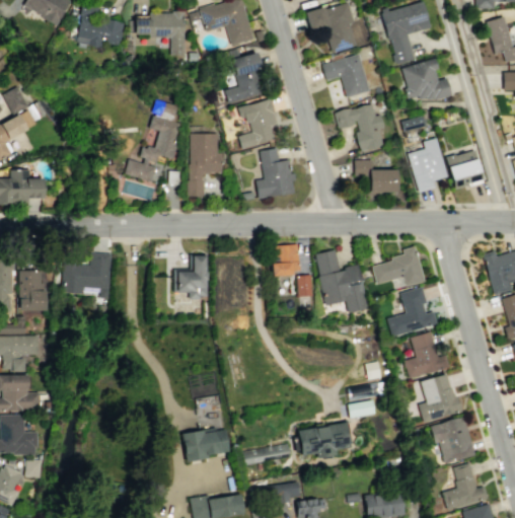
[(27,0),(23,8),(60,24),(70,0),(27,0)]
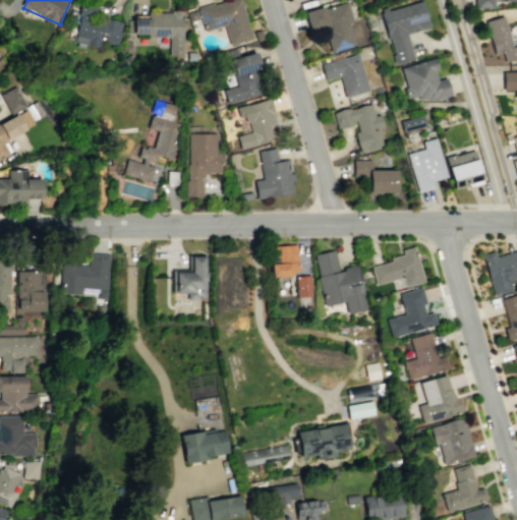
[(229,0),(200,8),(207,31),(228,25),(233,45),(255,39),(245,0),(229,0)]
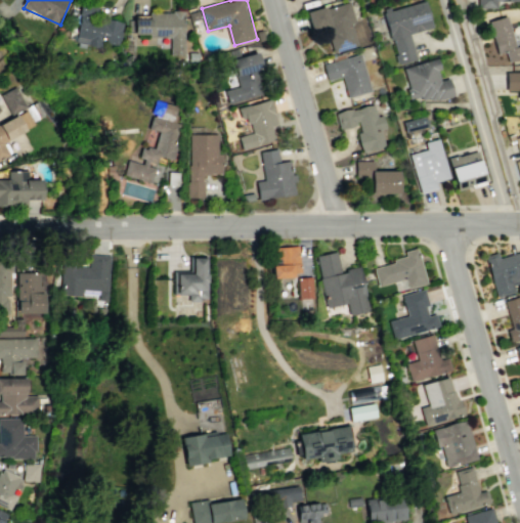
[(519,0),(480,0),(480,9),(500,9),(500,2),(519,1),(519,0)]
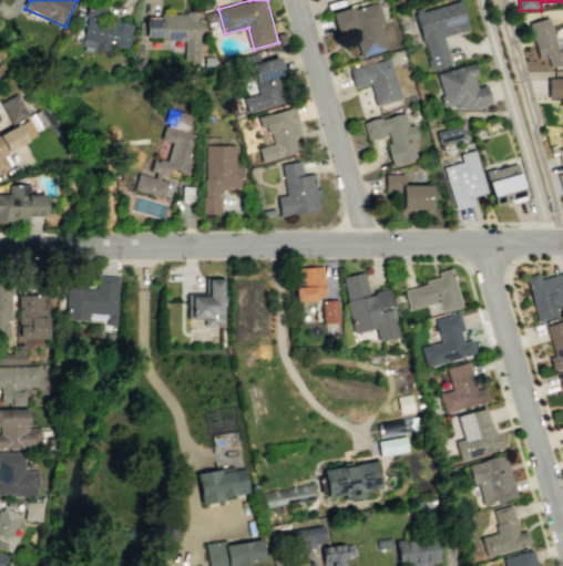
[(471,31),(463,1),(418,12),(433,71),(453,67),(447,38),(471,31)]
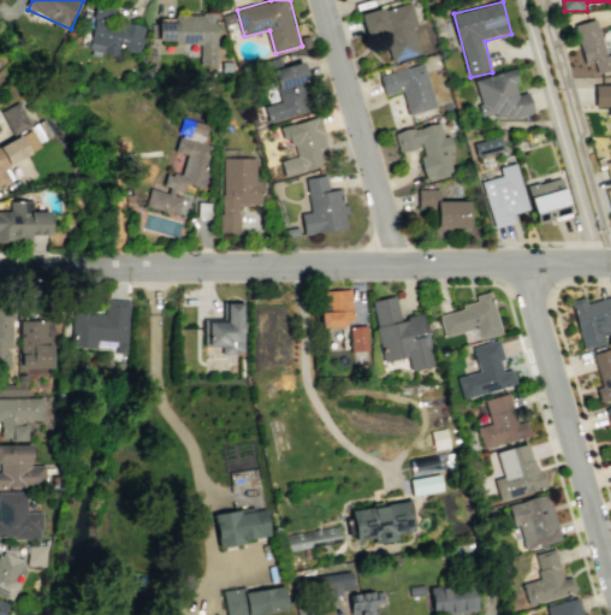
[(362,16),(368,40),(386,35),(393,63),(423,55),(416,28),(420,28),(414,3),(362,16)]
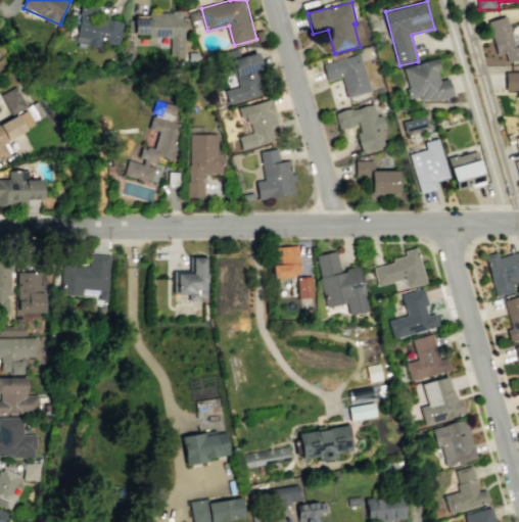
[(78,44),(102,47),(102,43),(122,46),(125,22),(98,18),(99,6),(83,3),(78,44)]
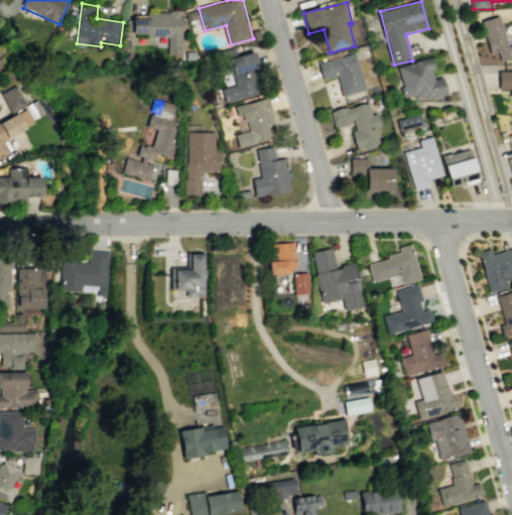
[(170,56),(183,56),(183,12),(149,13),(149,16),(134,16),(135,34),(148,34),(148,37),(170,37),(170,56)]
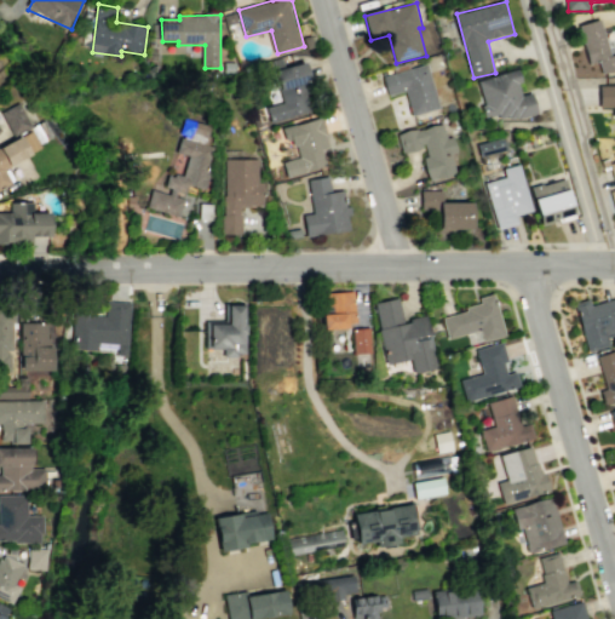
[(614,56),(613,56),(604,21),(581,26),(591,66),(601,63),(604,74),(614,70),(614,56)]
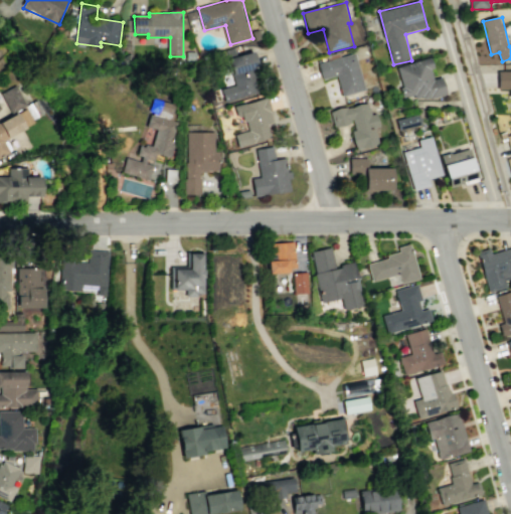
[(222,90),(226,103),(261,93),(257,77),(264,75),(256,48),(230,56),(238,84),(222,90)]
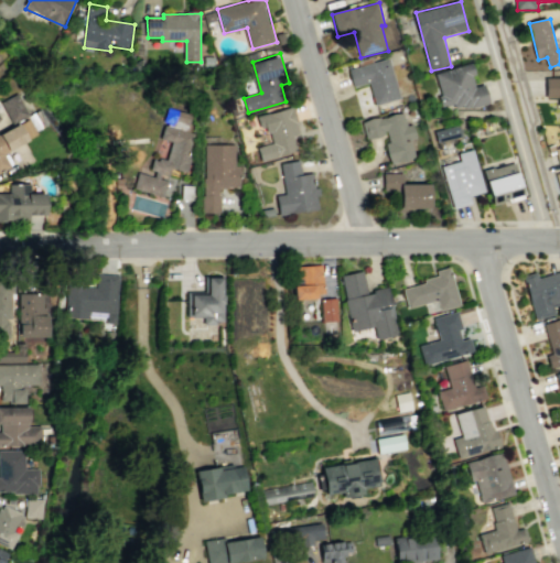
[(355,88),(370,84),(377,106),(402,99),(391,58),(350,71),(355,88)]
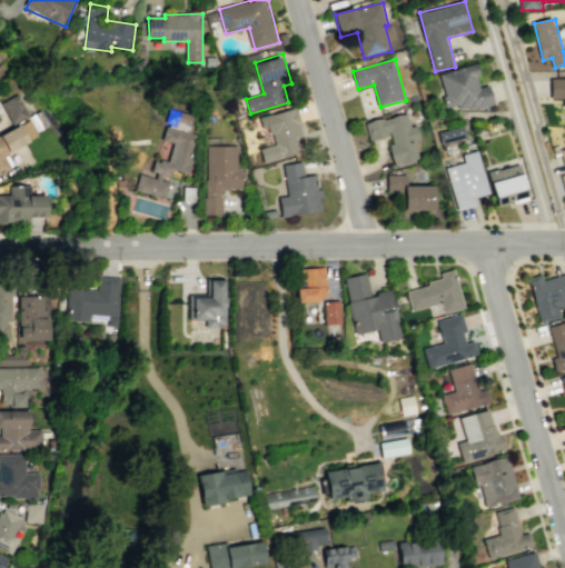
[(440,75),(448,109),(461,106),(462,112),(495,105),(491,86),(481,88),(478,77),(482,76),(478,65),(440,75)]
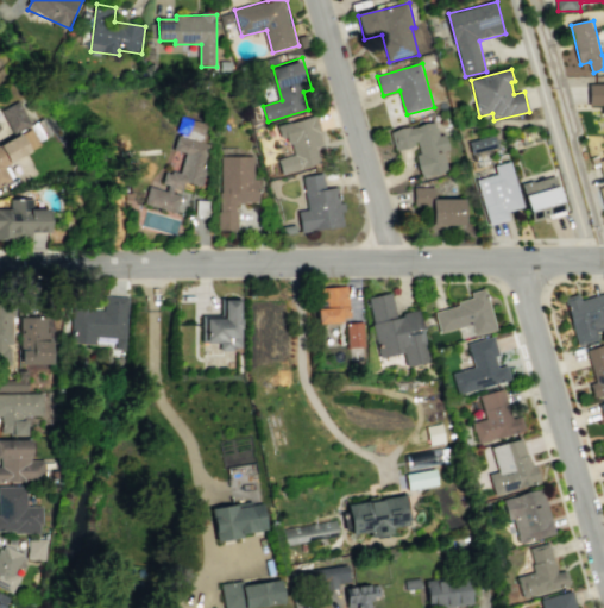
[(603,83),(591,85),(591,106),(603,106),(603,83)]
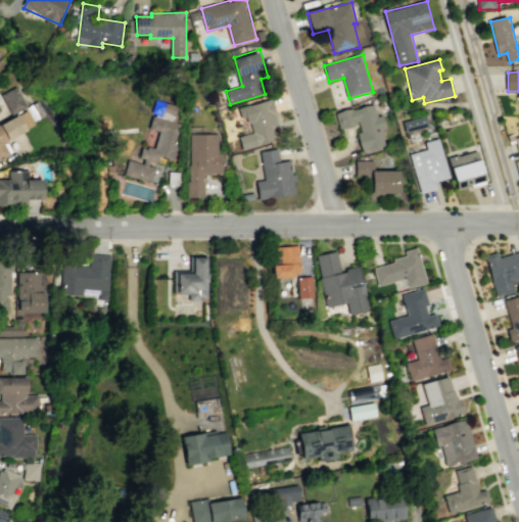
[(4,95),(19,87),(30,105),(14,113),(4,95)]
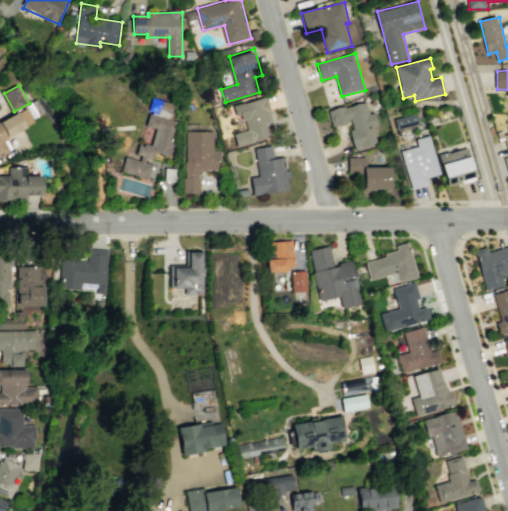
[(153,106),(155,96),(177,102),(174,112),(153,106)]
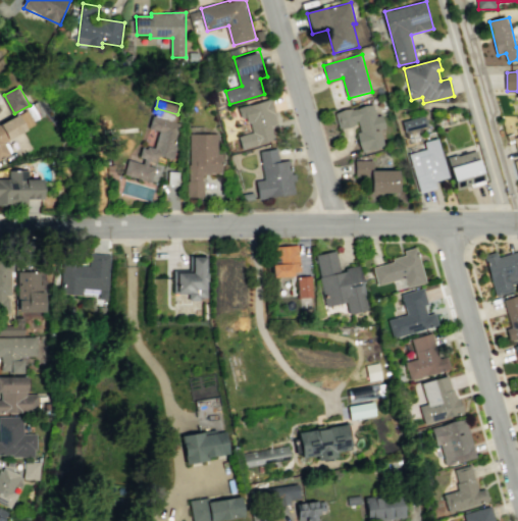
[(242,137),(246,149),(278,140),(273,124),(280,122),(278,115),(273,98),(241,108),(244,118),(248,116),(249,122),(252,121),(255,133),(242,137)]
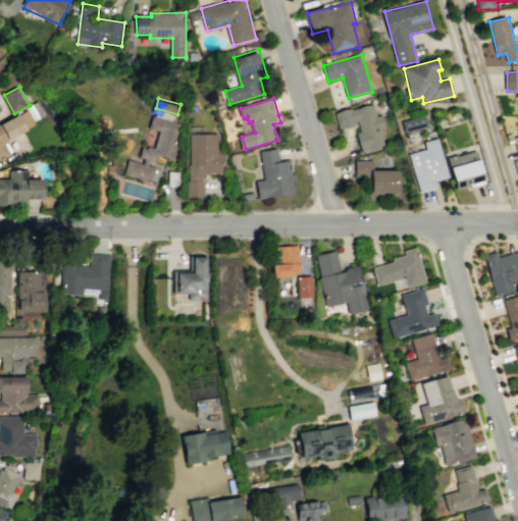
[(30,107),(41,101),(48,114),(37,120),(30,107)]
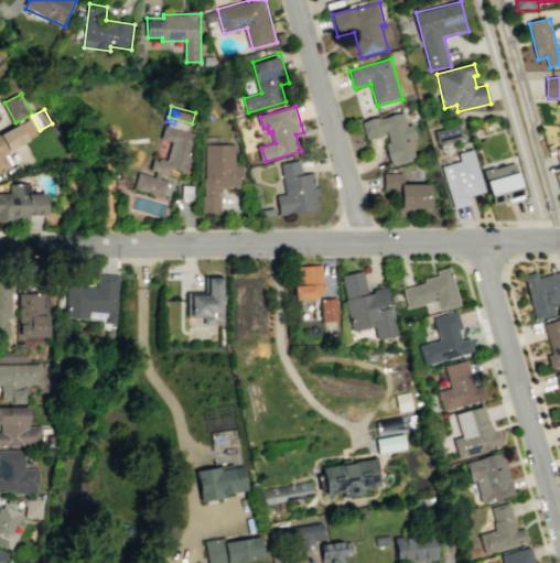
[(368,140),(389,136),(391,143),(388,144),(391,166),(418,161),(415,141),(418,140),(416,125),(408,127),(406,114),(365,121),(368,140)]
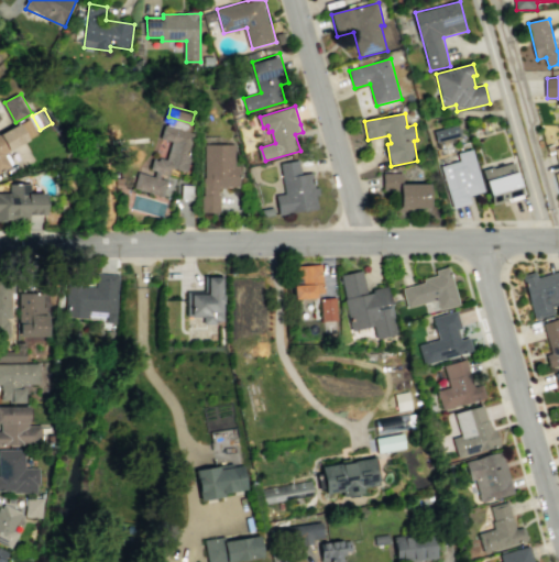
[(32,119),(40,133),(31,138),(23,123),(32,119)]
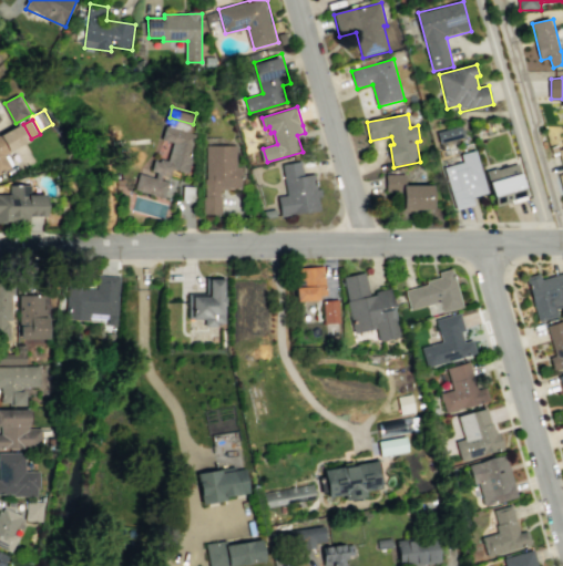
[(17,146),(19,148),(8,155),(14,167),(0,175),(0,135),(3,134),(2,132),(22,122),(23,124),(31,139),(17,146)]
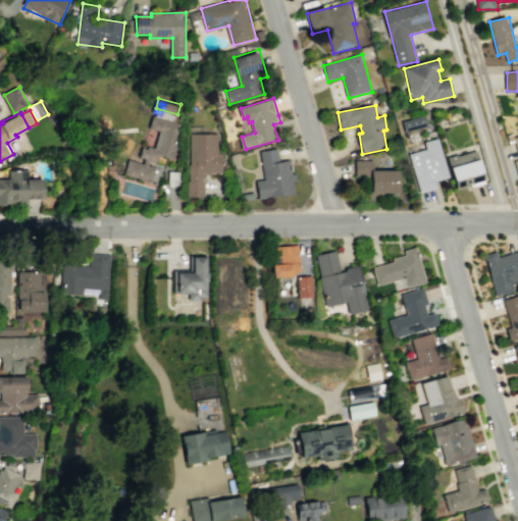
[(407,133),(428,127),(425,116),(404,122),(407,133)]
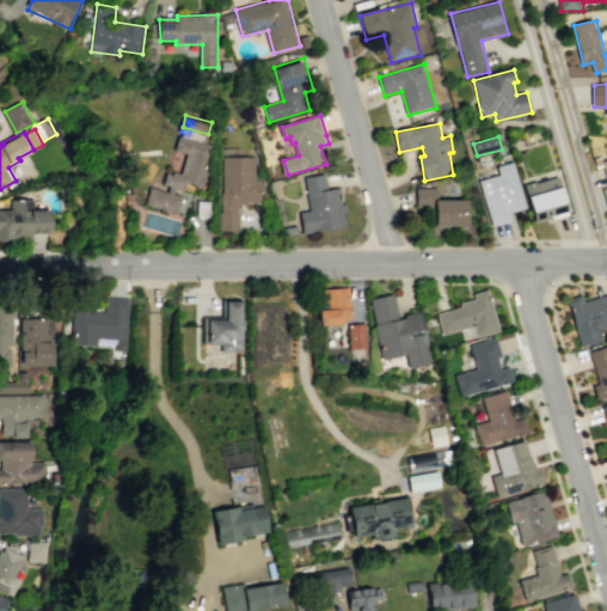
[(148,205),(181,214),(185,196),(176,194),(178,187),(188,189),(190,182),(207,187),(212,169),(207,167),(214,145),(195,139),(184,173),(176,171),(175,175),(170,172),(166,183),(173,185),(171,193),(153,188),(148,205)]
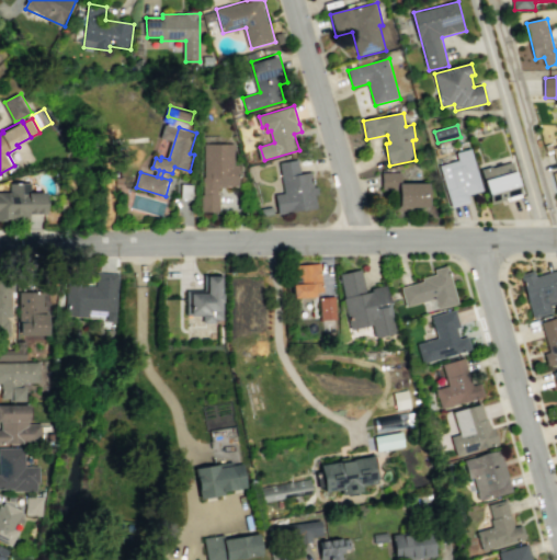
[(203,194),(203,212),(223,213),(223,194),(220,194),(220,187),(229,187),(230,186),(242,186),(242,164),(238,164),(238,144),(208,144),(207,176),(206,176),(206,194),(203,194)]
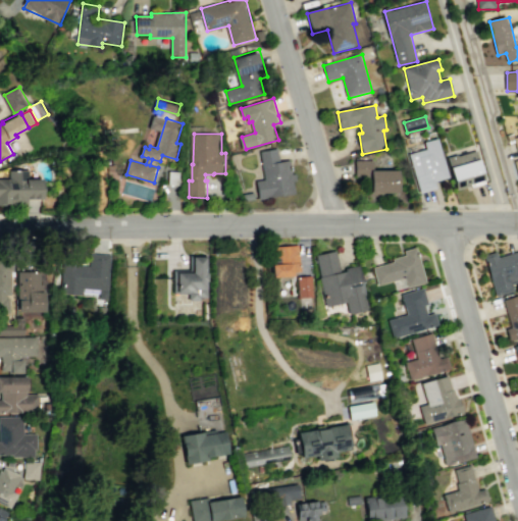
[(420,194),(438,190),(436,183),(450,178),(441,139),(425,143),(427,150),(411,154),(420,194)]
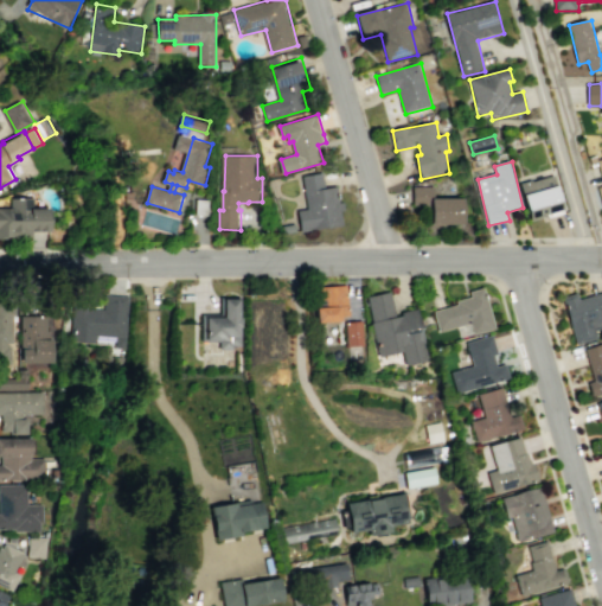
[(300,210),(303,231),(346,225),(344,210),(347,209),(346,202),(343,202),(339,186),(328,187),(326,173),(305,176),(309,209),(300,210)]
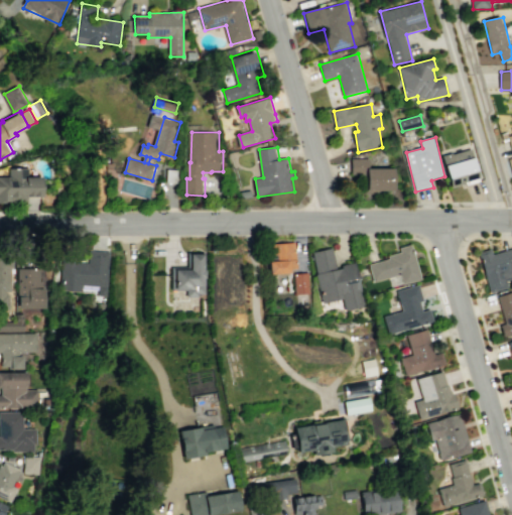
[(443,157),(453,188),(481,181),(472,149),(443,157)]
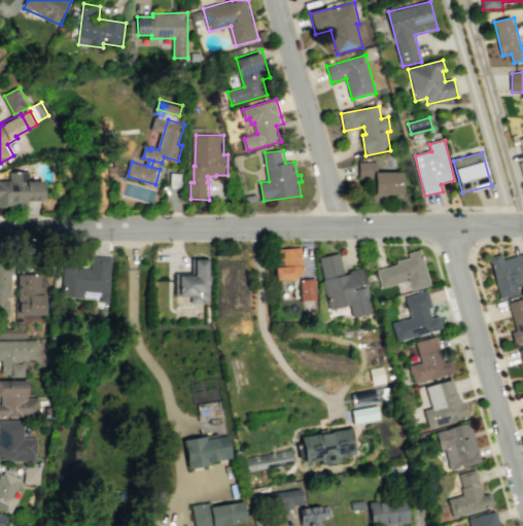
[(404,172),(379,173),(379,163),(360,163),(360,180),(370,179),(371,197),(405,196),(404,172)]
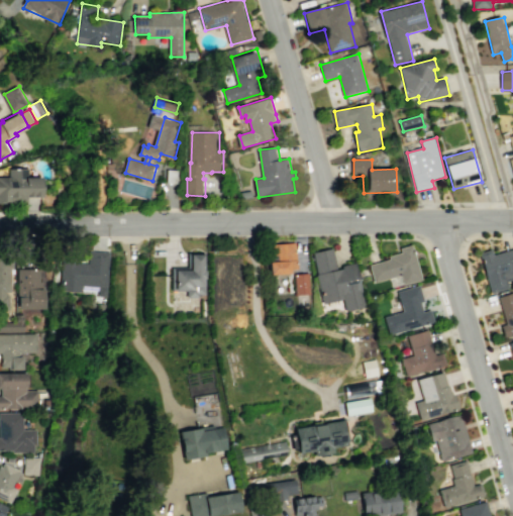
[(42,176),(43,197),(10,197),(10,204),(0,204),(0,176),(11,176),(11,169),(30,169),(30,176),(42,176)]
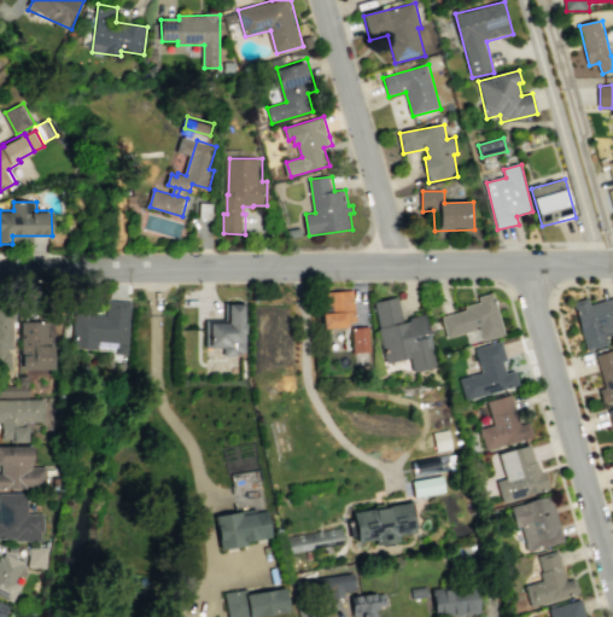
[(327,294),(328,313),(323,313),(325,329),(349,327),(349,322),(357,322),(355,291),(327,294)]
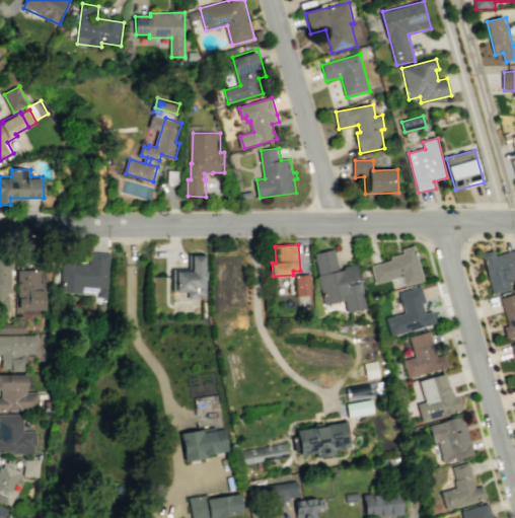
[(372,267),(377,285),(403,277),(407,287),(426,281),(415,246),(402,249),(405,254),(391,257),(391,261),(372,267)]
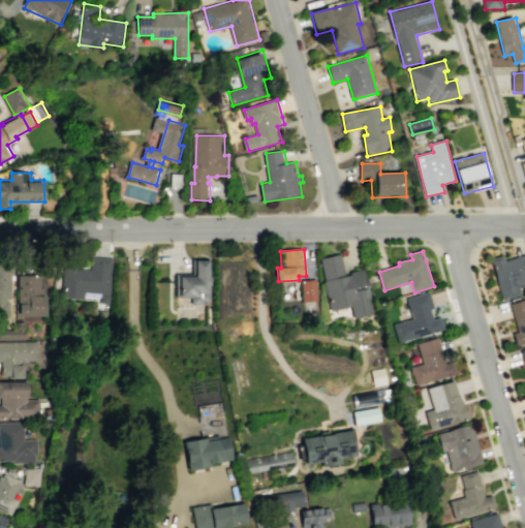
[(367,271),(346,274),(343,255),(321,258),(332,311),(353,307),(356,319),(375,315),(367,271)]
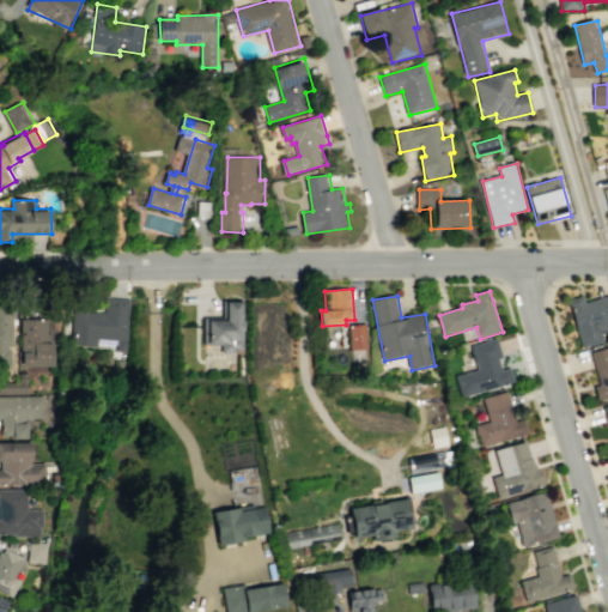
[(583,349),(607,343),(605,332),(607,331),(607,296),(587,302),(585,296),(570,301),(583,349)]
